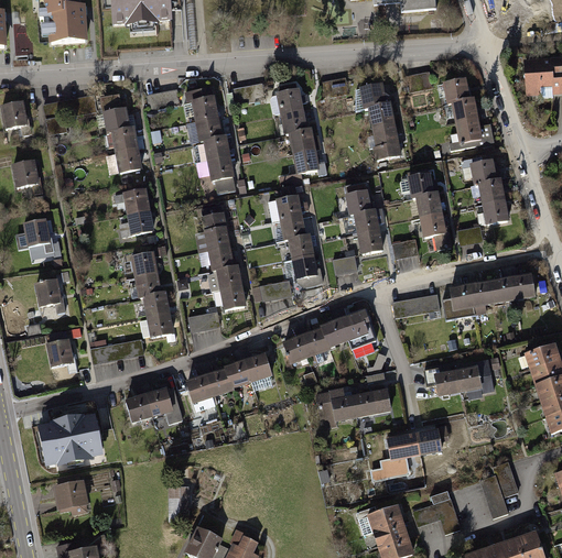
[(40,0),(42,15),(45,15),(49,45),(83,42),(79,8),(75,8),(74,0),(40,0)]
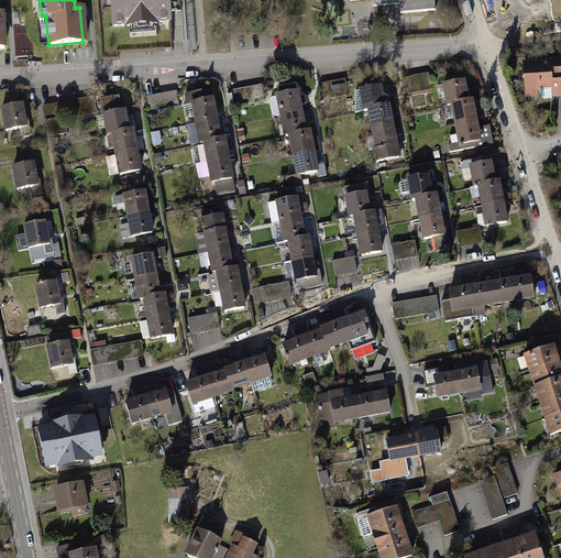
[(107,0),(109,23),(164,20),(162,0),(107,0)]
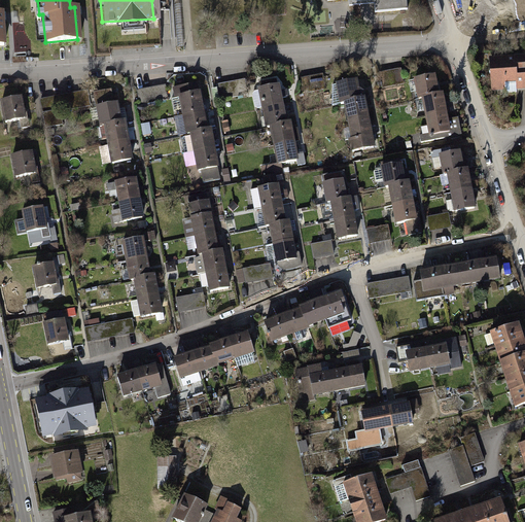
[(524,50),(487,54),(488,90),(524,87),(524,50)]
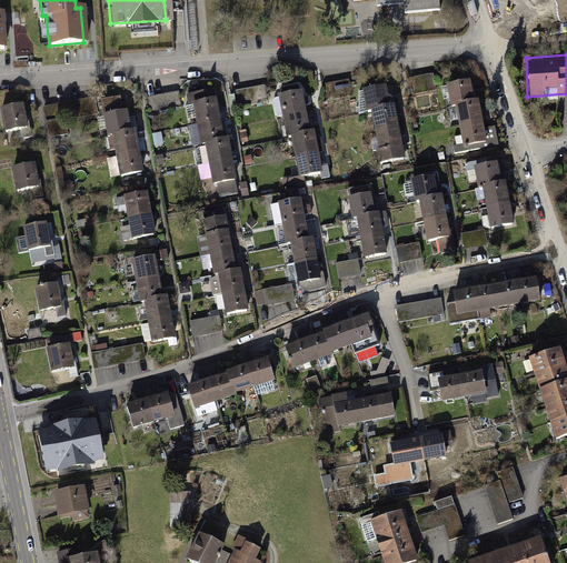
[(413,91),(436,86),(433,70),(409,76),(413,91)]
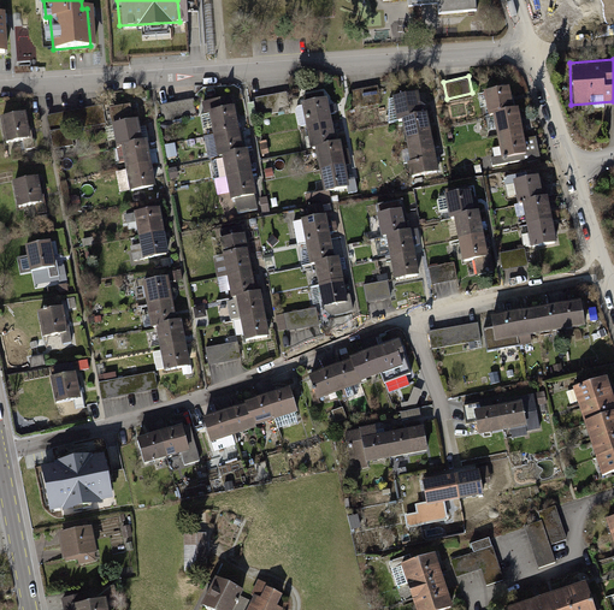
[(356,105),(381,100),(377,82),(353,87),(356,105)]
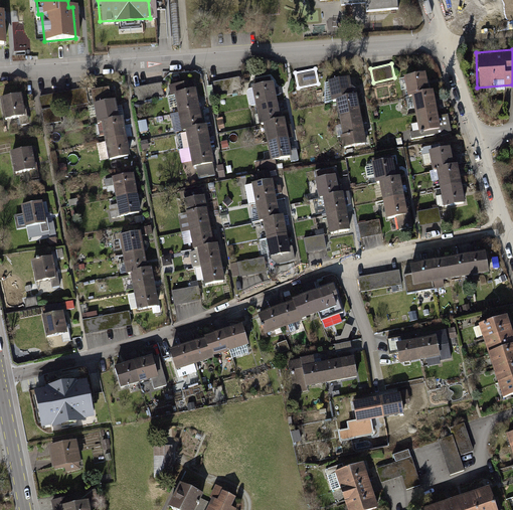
[(405,85),(406,93),(410,92),(429,89),(425,69),(399,74),(401,86),(405,85)]
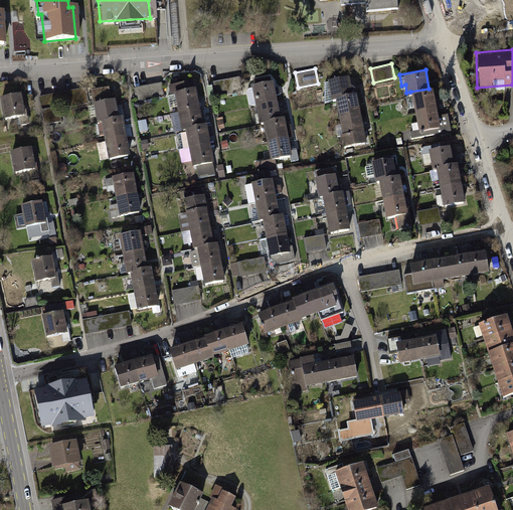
[(248,104),(254,103),(277,99),(272,72),(252,75),(254,83),(244,86),(248,104)]
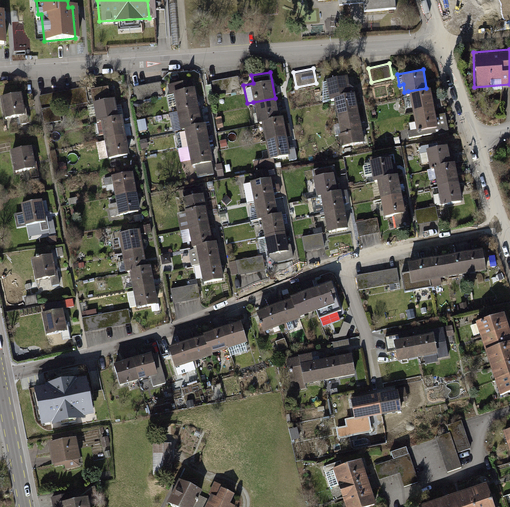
[(238,73),(211,79),(214,92),(241,86),(238,73)]
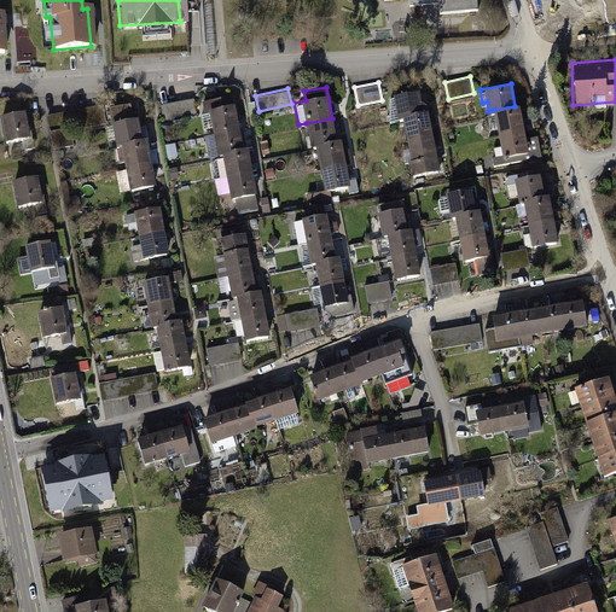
[(393,94),(396,117),(402,116),(423,112),(419,89),(393,94)]
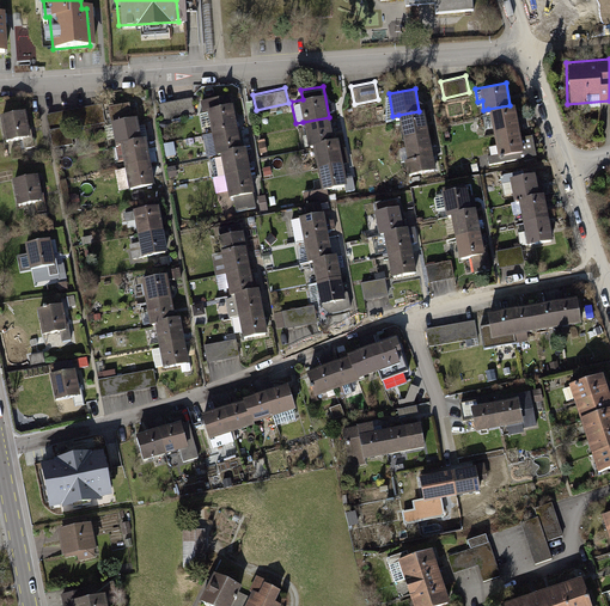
[(209,124),(211,129),(237,124),(233,102),(231,103),(229,92),(196,99),(199,109),(206,108),(207,110),(199,111),(202,126),(209,124)]
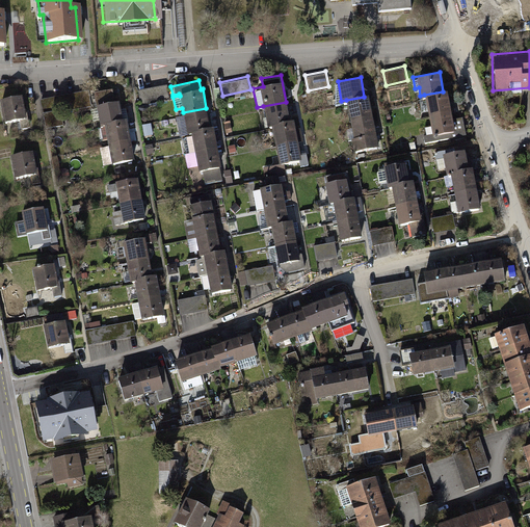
[(166,82),(140,88),(143,102),(169,96),(166,82)]
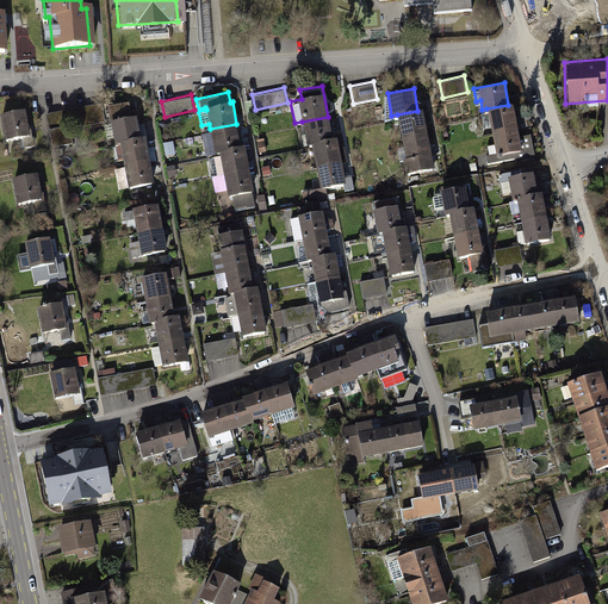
[(113,136),(113,141),(118,139),(140,136),(136,113),(130,114),(128,101),(105,106),(107,119),(110,118),(110,122),(104,123),(106,137),(113,136)]
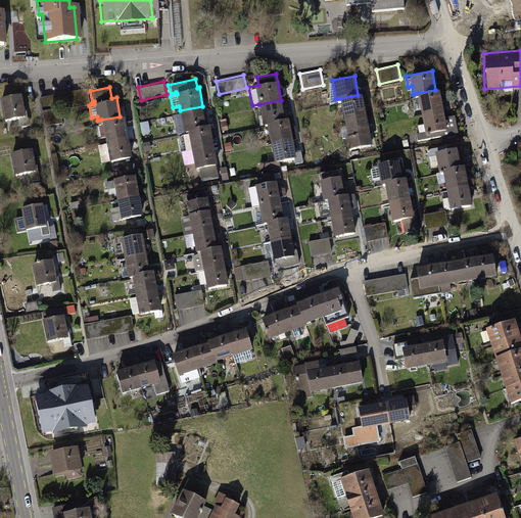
[(417,93),(421,112),(443,108),(440,89),(435,90),(417,93)]
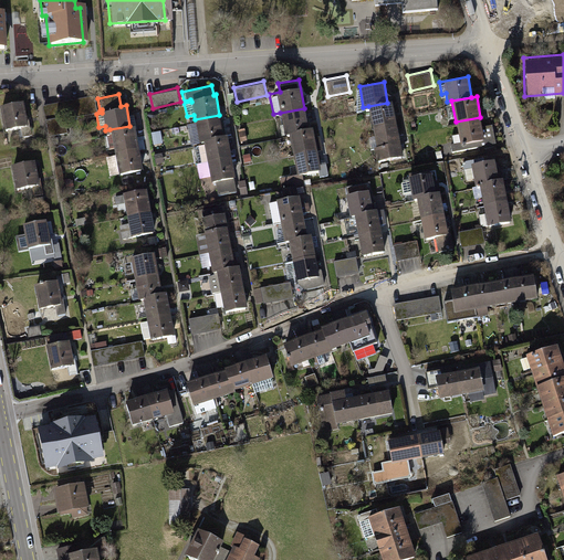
[(22,99),(0,105),(0,109),(4,129),(20,126),(23,139),(33,137),(30,120),(27,120),(22,99)]
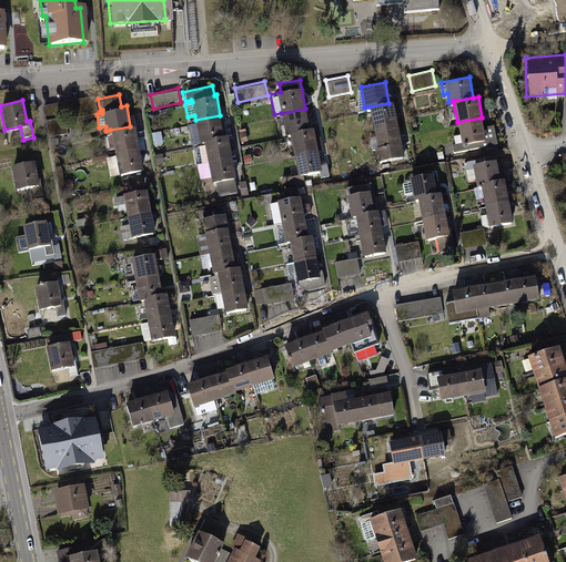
[(370,106),(373,128),(397,122),(394,102),(388,103),(370,106)]
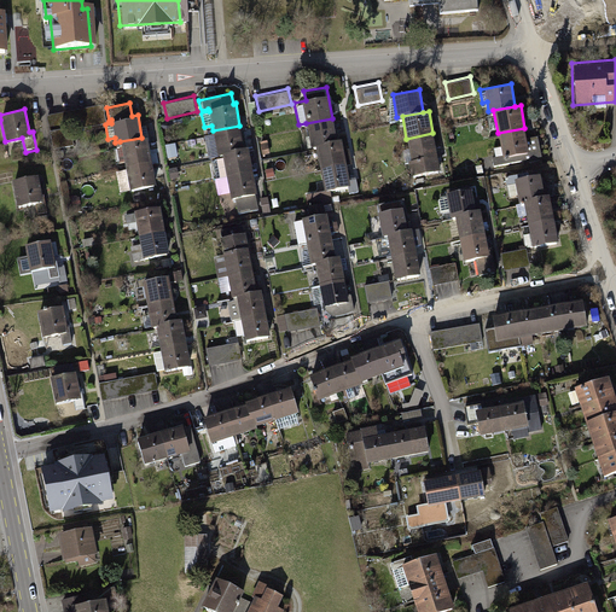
[(304,146),(309,146),(315,145),(337,140),(332,118),(306,123),(308,134),(302,135),(304,146)]
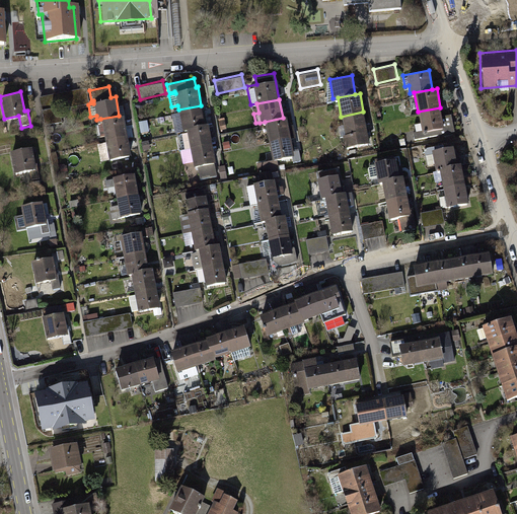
[(176,130),(182,129),(187,128),(205,125),(201,105),(178,109),(180,120),(174,121),(176,130)]
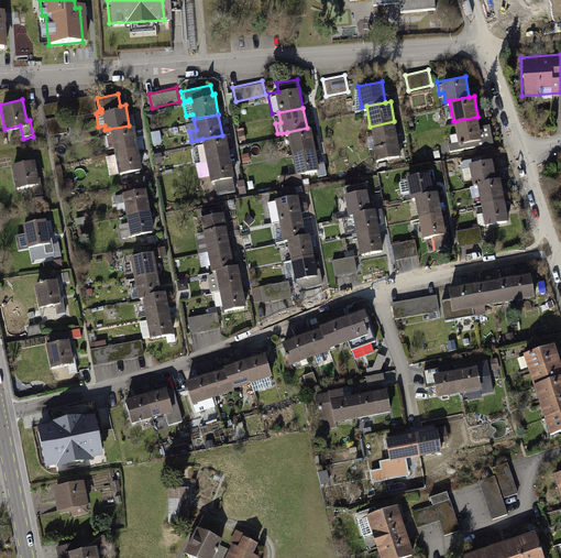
[(450,133),(452,142),(482,137),(483,143),(493,141),(490,121),(479,123),(477,117),(453,121),(455,132),(450,133)]
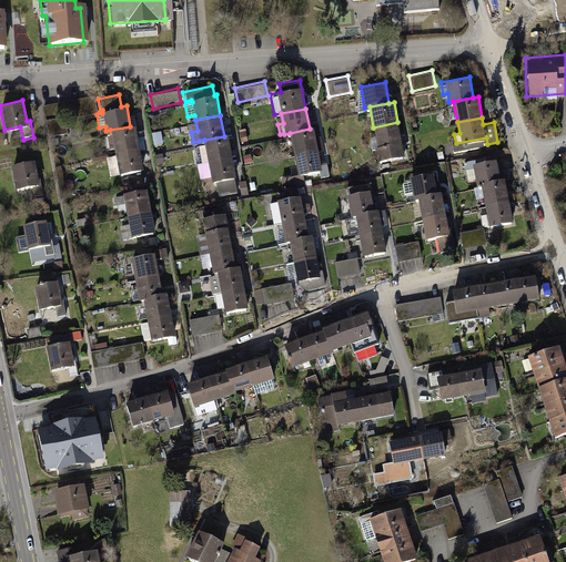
[(373,128),(380,162),(404,156),(397,122),(373,128)]
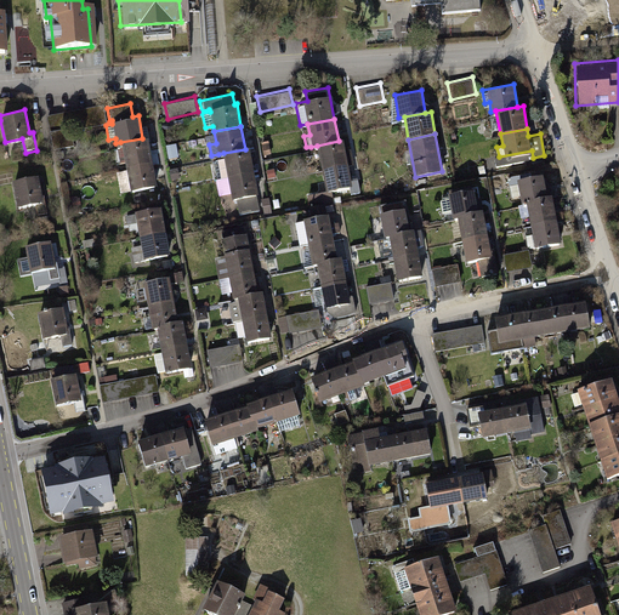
[(120,142),(125,165),(152,159),(148,137),(142,138),(120,142)]
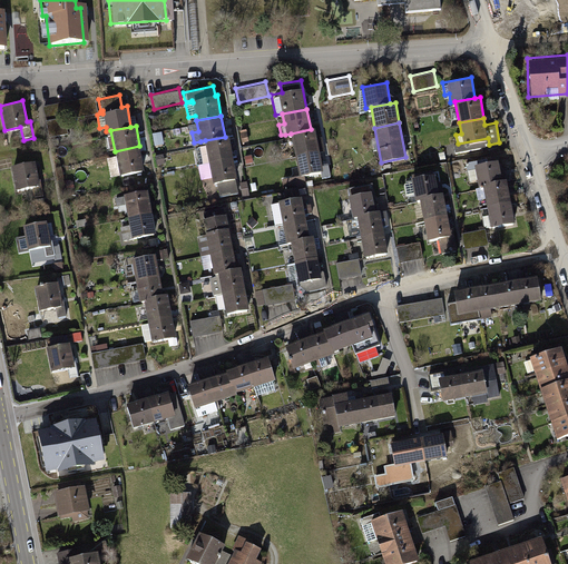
[(247,127),(240,128),(242,141),(250,140),(247,127)]
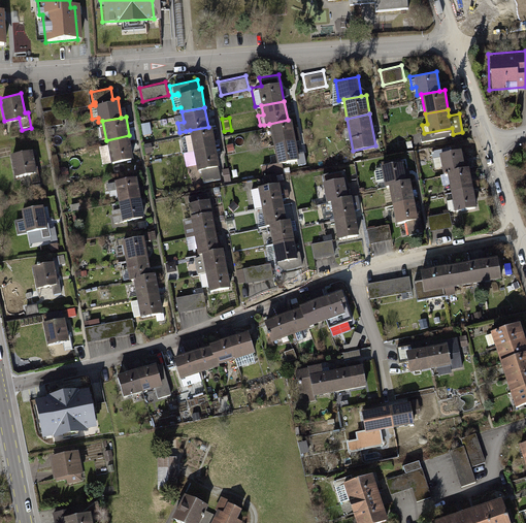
[(269,124),(272,142),(295,138),(301,137),(299,124),(293,125),(292,120),(288,120),(269,124)]
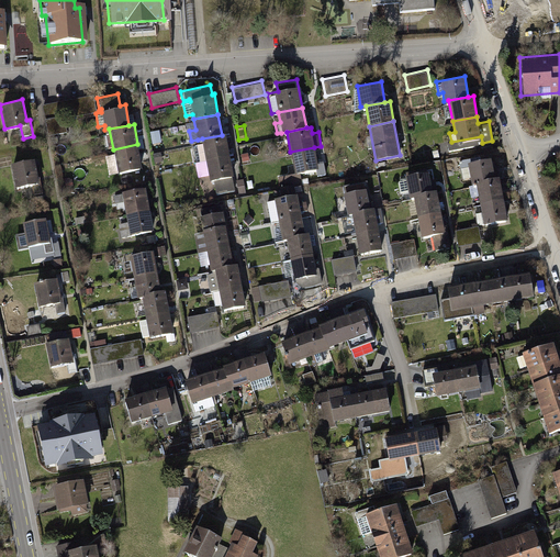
[(205,156),(205,159),(231,154),(226,134),(222,135),(202,138),(203,142),(192,144),(194,158),(205,156)]
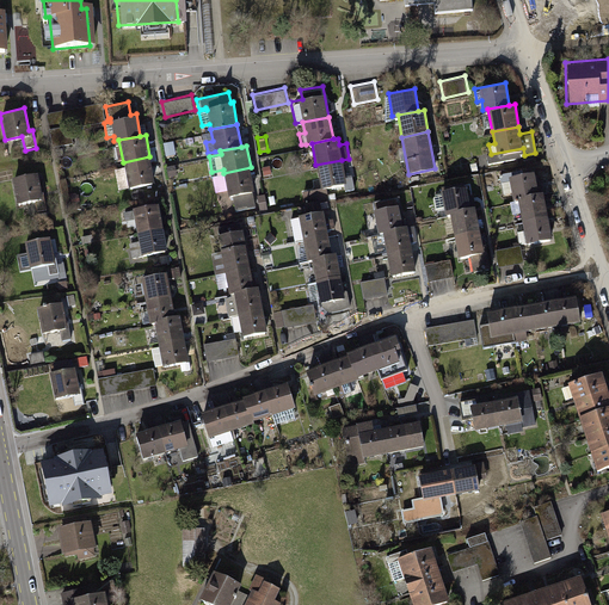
[(123,162),(128,184),(154,179),(149,156),(123,162)]
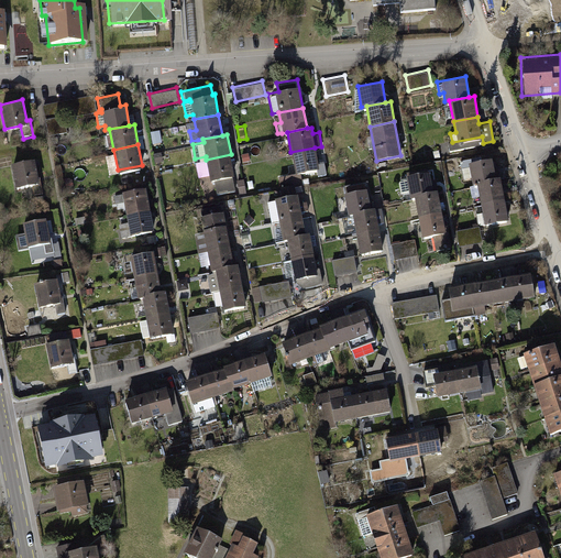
[(290,152),(295,173),(279,176),(281,186),(295,184),(303,182),(300,172),(319,168),(315,148),(290,152)]
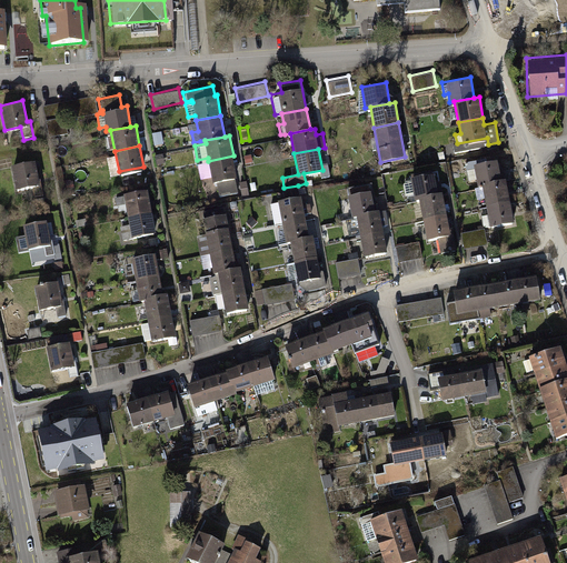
[(211,177),(212,181),(216,181),(218,193),(237,190),(235,177),(237,177),(234,156),(208,161),(197,163),(200,179),(211,177)]
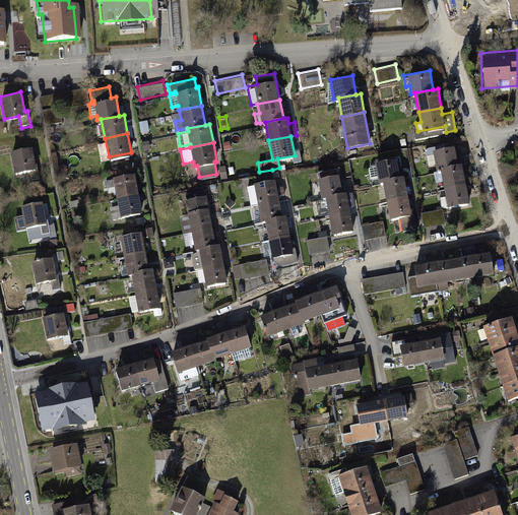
[(435,163),(436,169),(440,168),(458,165),(457,159),(462,158),(460,150),(456,151),(455,145),(432,150),(433,152),(427,153),(429,164),(435,163)]
